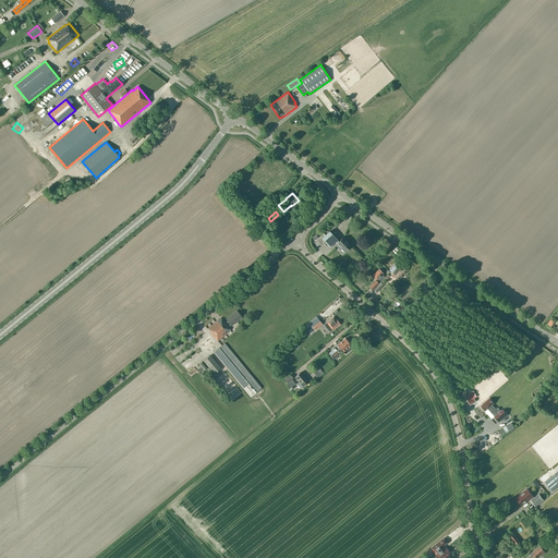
[(330,247),(335,243),(337,244),(336,245),(340,250),(341,249),(346,252),(351,245),(351,246),(352,245),(343,237),(343,238),(339,242),(337,241),(338,240),(329,231),(329,232),(322,239),(330,247)]
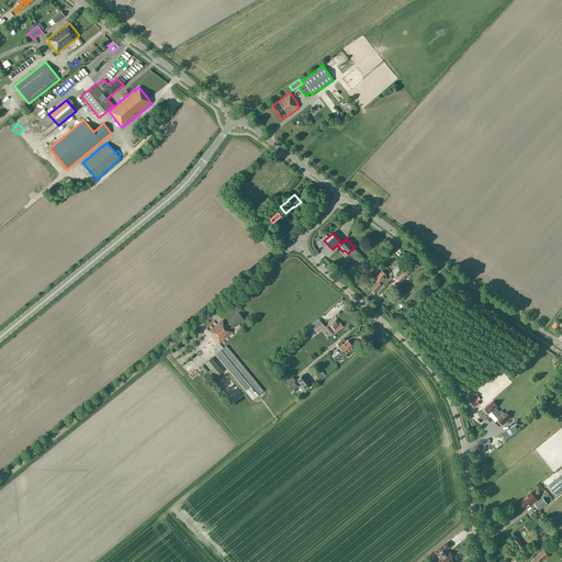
[(401,272),(398,270),(401,269),(397,266),(392,272),(396,276),(393,278),(400,283),(411,272),(406,269),(405,268),(401,272)]
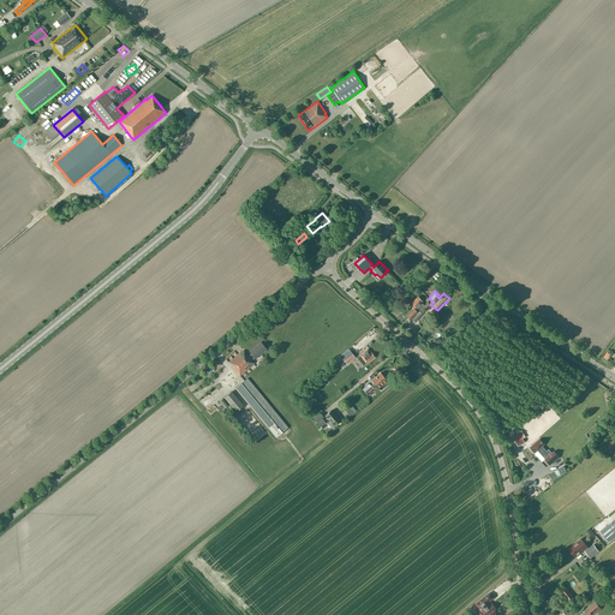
[(421,303),(423,300),(418,297),(411,304),(416,308),(407,316),(411,320),(418,312),(417,311),(423,305),(421,303)]
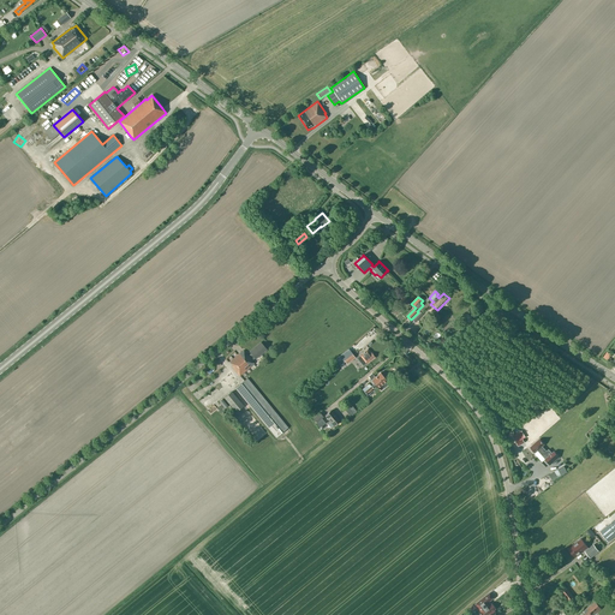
[(428,302),(419,310),(416,315),(418,317),(423,312),(422,312),(429,304),(428,302)]
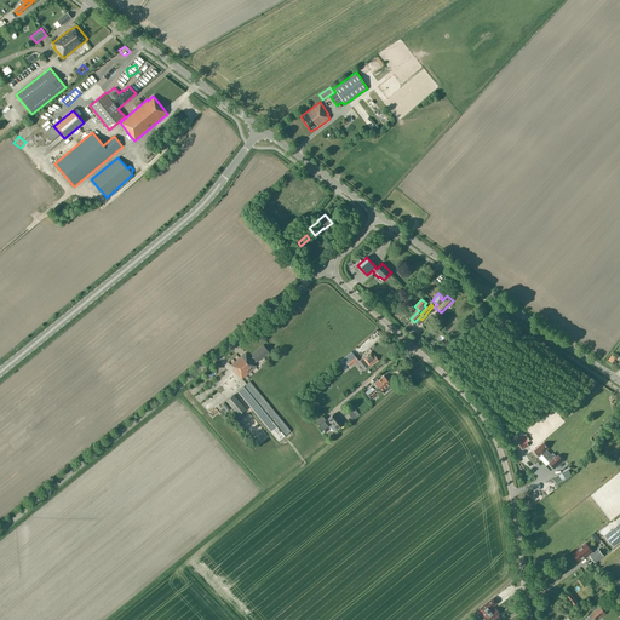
[(234,369),(241,379),(245,375),(256,367),(253,363),(257,361),(258,362),(269,352),(263,345),(252,355),(253,356),(250,360),(245,354),(231,365),(234,369)]
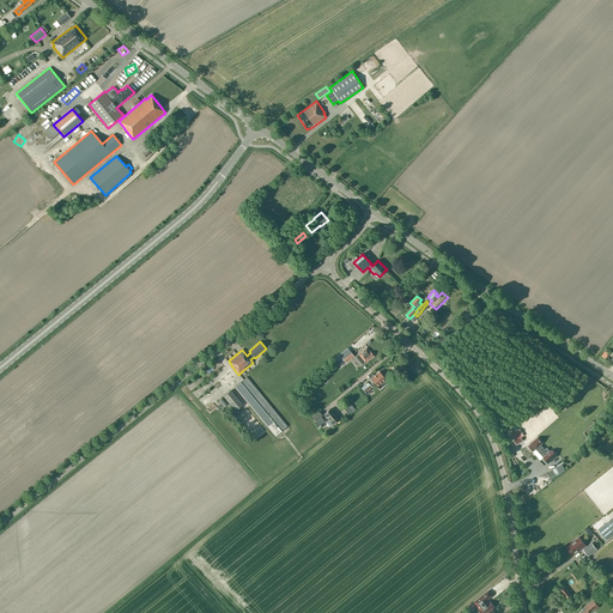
[(347,347),(339,354),(346,363),(353,357),(347,347)]
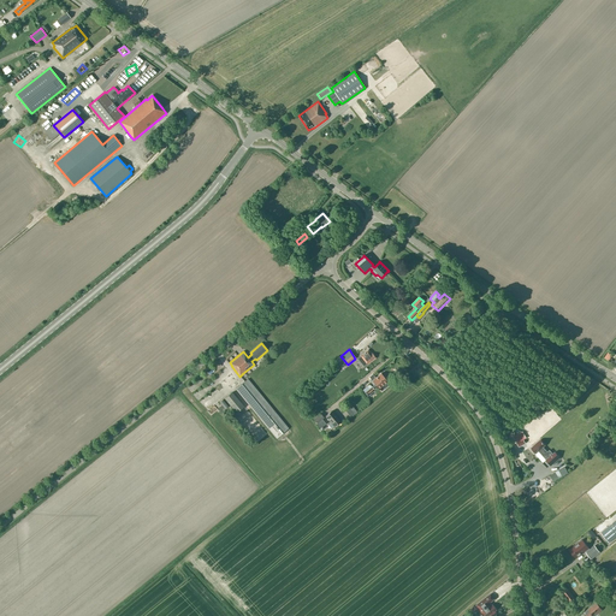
[(368,350),(357,359),(365,367),(375,359),(372,354),(371,354),(368,350)]
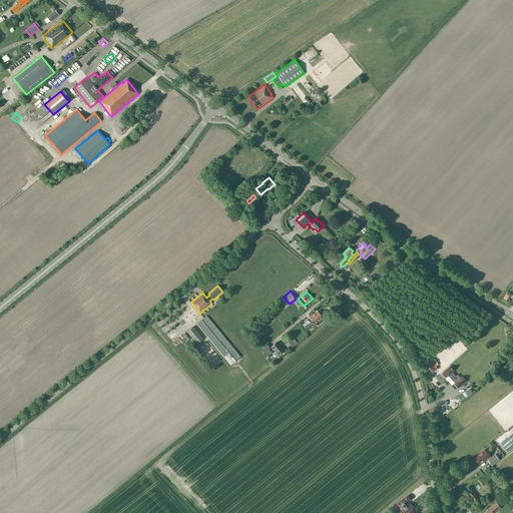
[(323,318),(317,311),(313,314),(311,311),(306,315),(311,321),(310,322),(308,320),(302,325),(306,330),(312,325),(311,323),(313,321),(315,324),(316,324),(318,326),(324,321),(322,319),(323,318)]
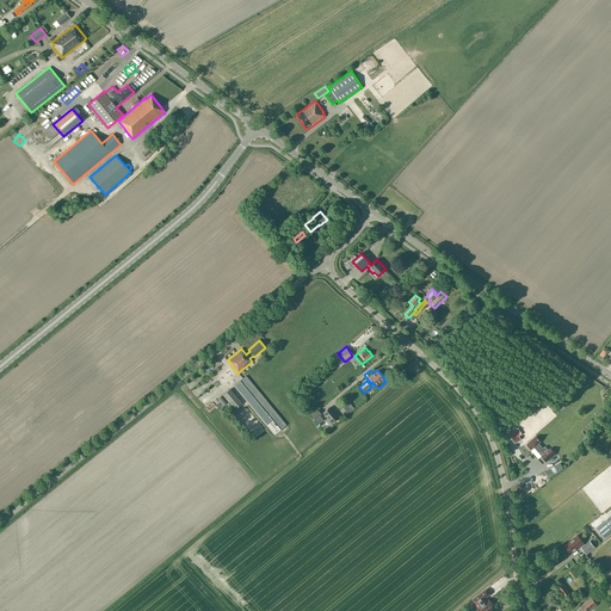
[(242,378),(234,386),(275,434),(287,425),(246,376),(242,378)]
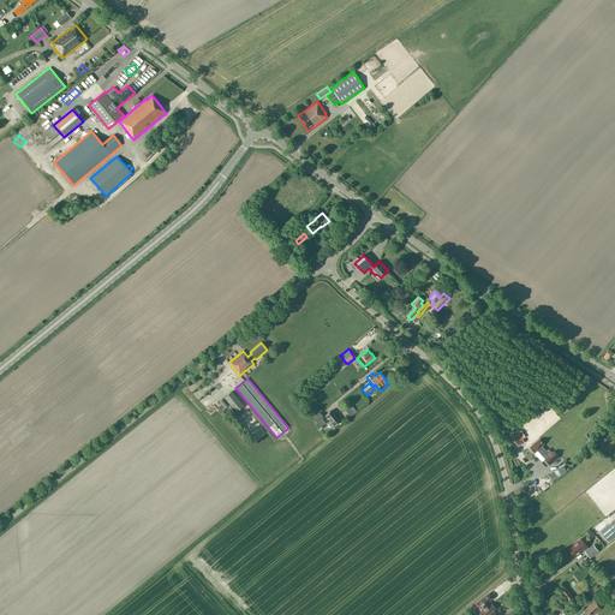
[(232,392),(225,398),(236,412),(244,406),(232,392)]
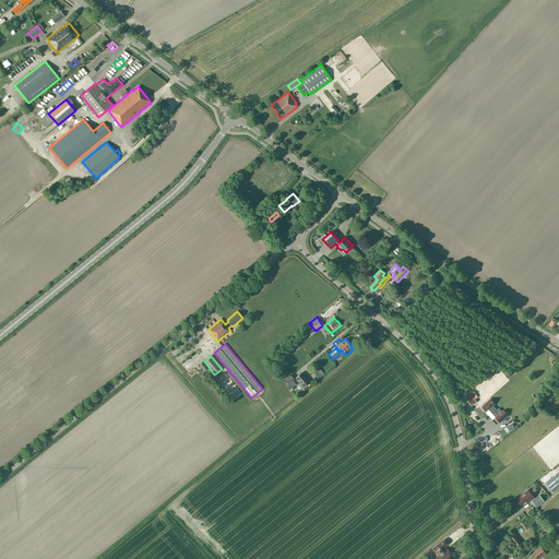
[(301,372),(296,378),(304,388),(309,382),(301,372)]
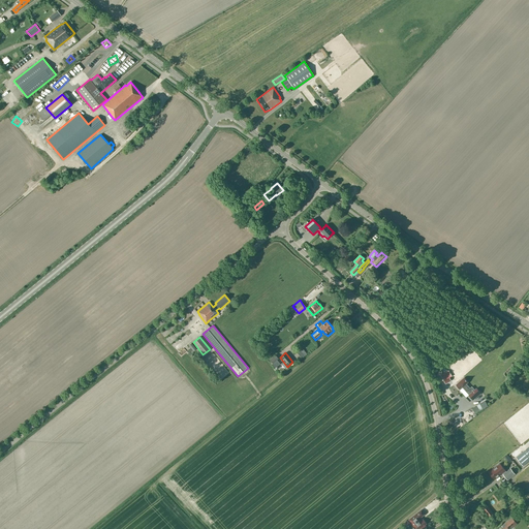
[(272,364),(278,359),(275,355),(270,360),(272,364)]
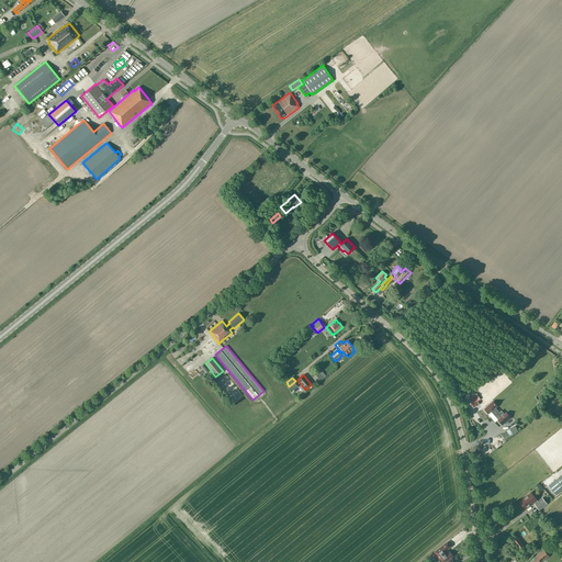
[(485,411),(487,413),(489,414),(492,412),(495,416),(496,416),(499,419),(498,419),(502,424),(505,422),(505,423),(510,417),(506,413),(504,414),(502,411),(499,413),(495,407),(497,406),(493,401),(484,408),(485,409),(485,411)]
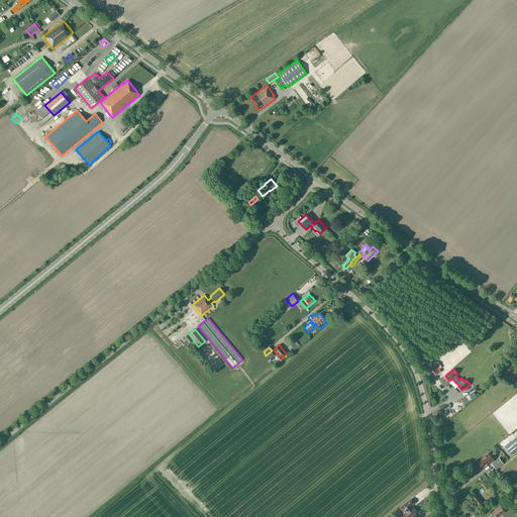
[(516,449),(516,436),(504,447),(511,455),(516,449)]
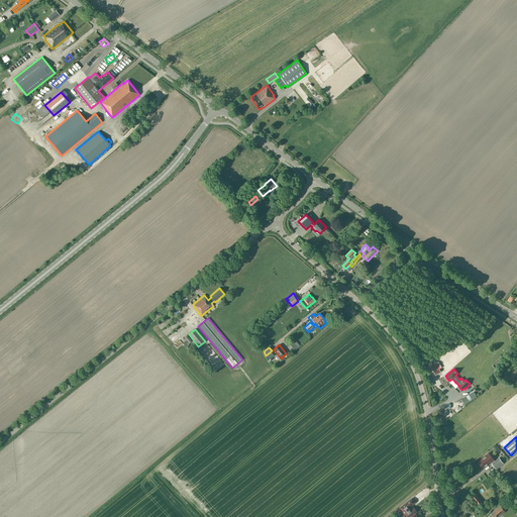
[(478,461),(484,469),(491,462),(492,463),(496,469),(503,463),(499,458),(495,461),(494,460),(494,459),(489,453),(478,461)]
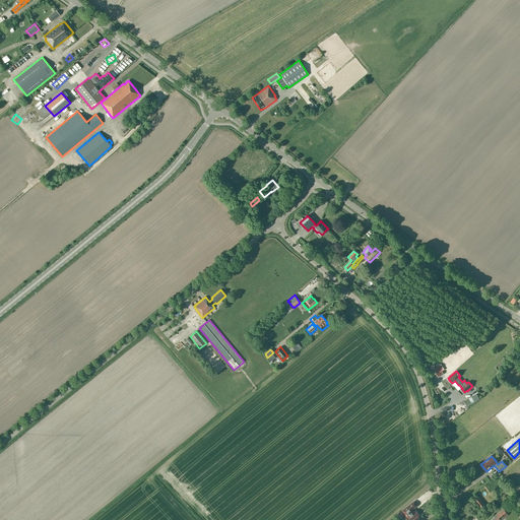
[(474,501),(480,509),(485,505),(479,498),(474,501)]
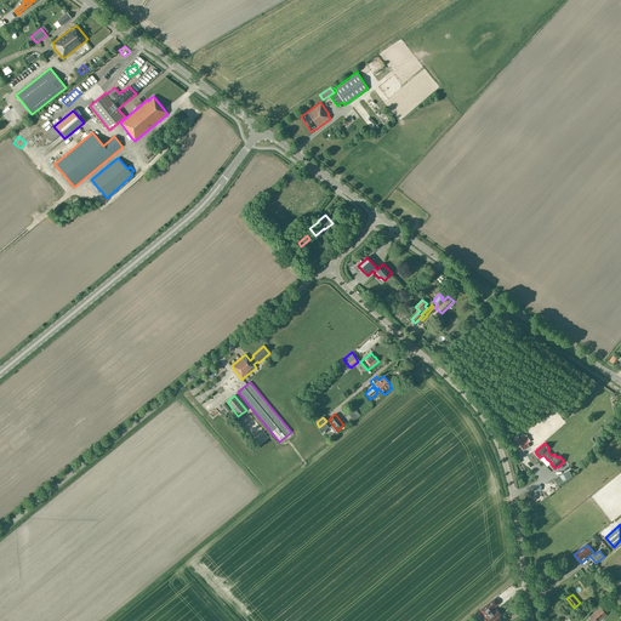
[(610,600),(614,605),(620,600),(617,596),(610,600)]
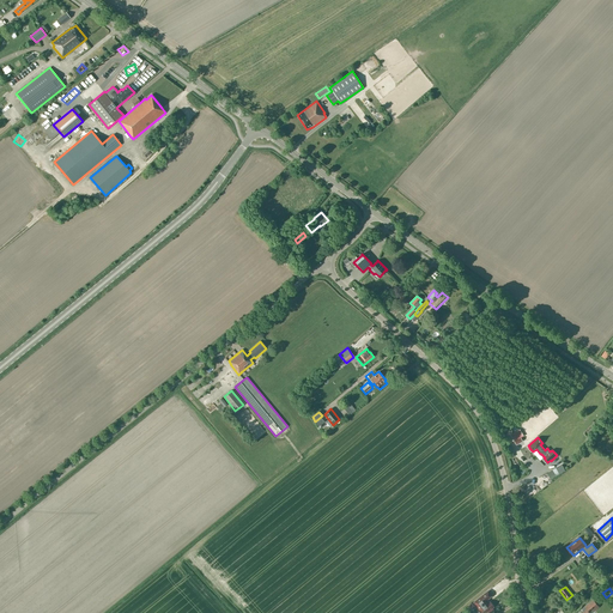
[(474,602),(472,605),(474,607),(477,605),(478,607),(483,612),(485,612),(486,612),(490,612),(495,611),(492,608),(493,607),(490,602),(489,604),(486,600),(492,595),(489,592),(483,595),(474,602)]
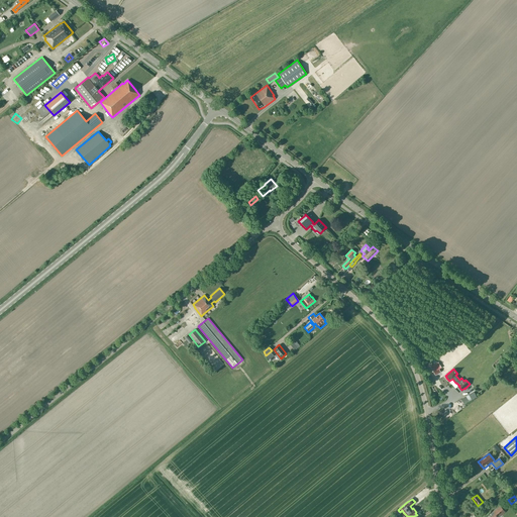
[(502,515),(505,512),(501,506),(491,514),(492,516),(498,516),(501,514),(502,515)]
